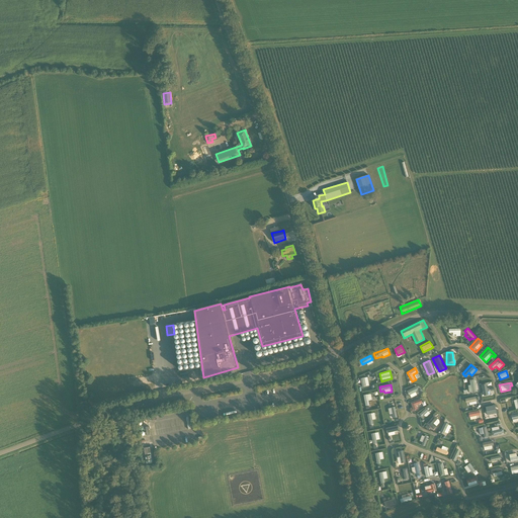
[(416,396),(415,392),(418,391),(417,386),(406,390),(409,398),(416,396)]
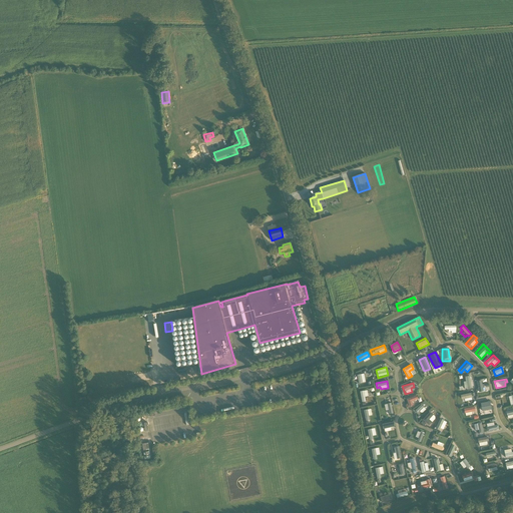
[(365,394),(368,393),(368,390),(360,391),(362,402),(366,402),(365,394)]
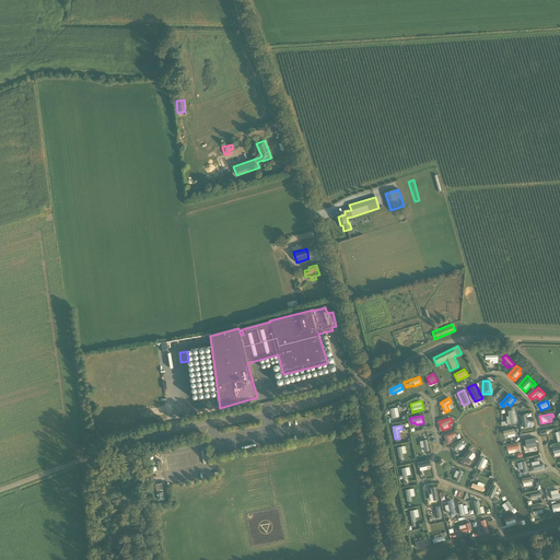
[(445,443),(451,442),(450,438),(455,436),(454,432),(443,434),(445,443)]
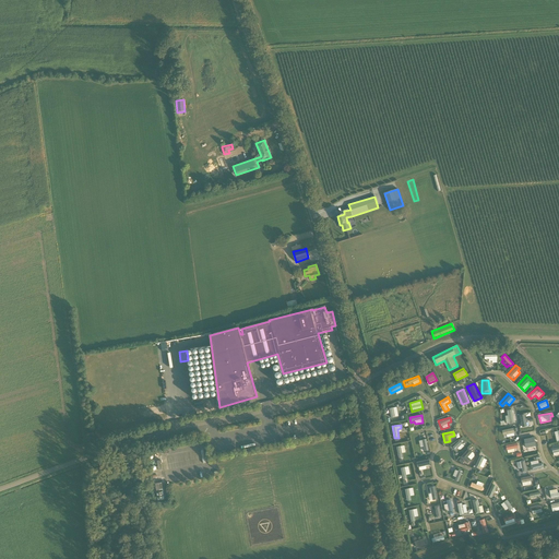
[(451,447),(455,452),(463,445),(459,440),(451,447)]
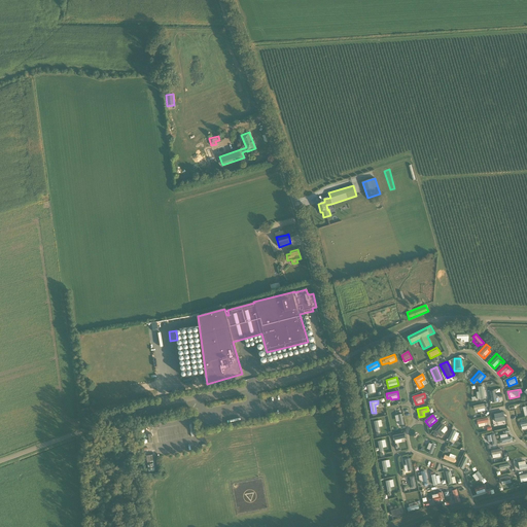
[(477,427),(484,426),(484,422),(488,422),(487,418),(476,419),(477,427)]
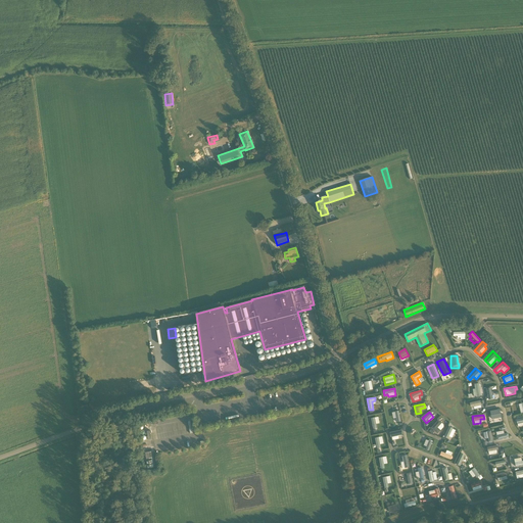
[(377,428),(376,424),(379,423),(378,417),(370,418),(373,429),(377,428)]
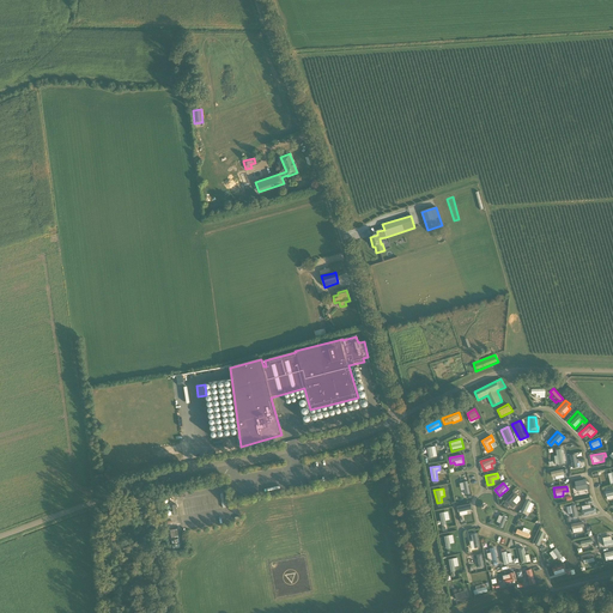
[(526,499),(520,510),(528,515),(534,504),(526,499)]
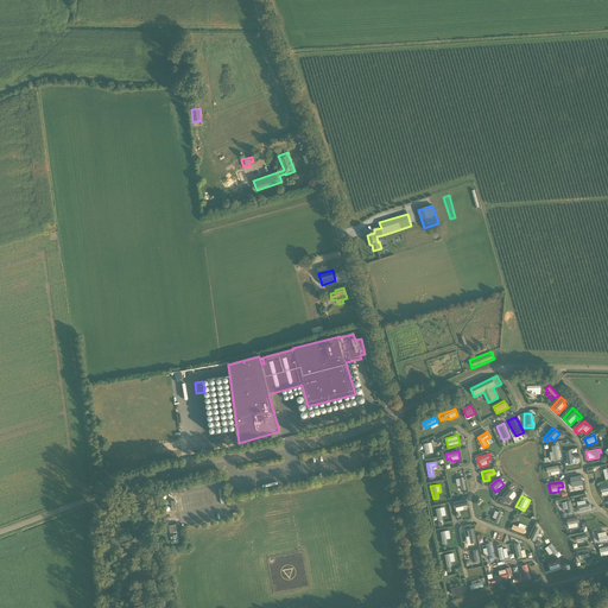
[(571,500),(561,502),(562,511),(565,510),(567,514),(572,513),(571,500)]
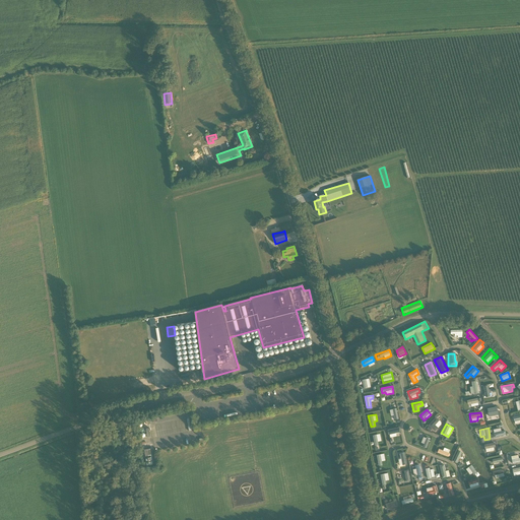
[(505,431),(501,431),(500,428),(493,429),(494,437),(505,435),(505,431)]
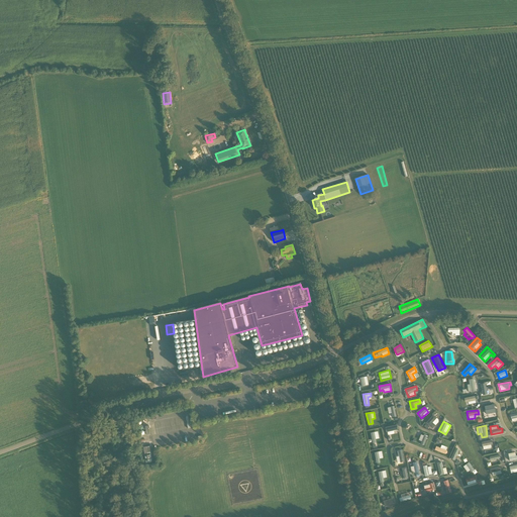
[(389,434),(390,437),(397,435),(396,428),(387,430),(387,434),(389,434)]
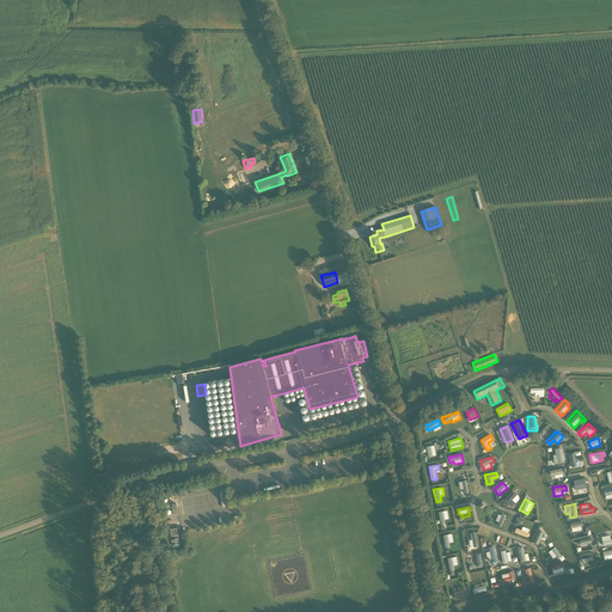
[(445,520),(448,519),(446,510),(438,513),(441,525),(446,524),(445,520)]
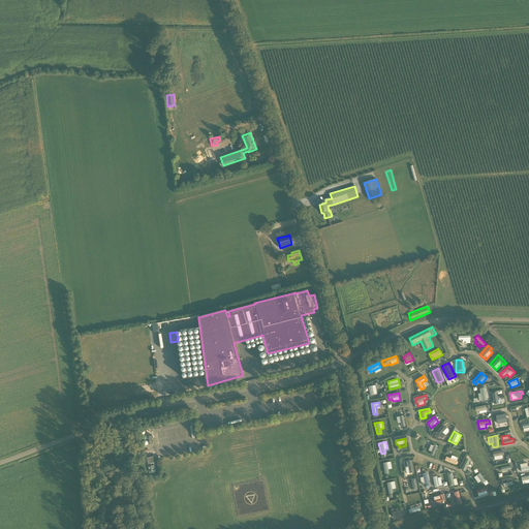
[(434,457),(438,446),(430,444),(428,450),(430,452),(429,455),(434,457)]
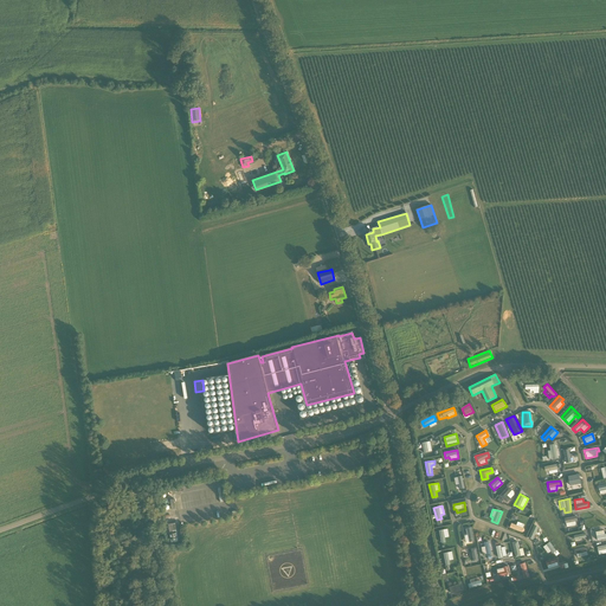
[(574,521),(577,521),(575,516),(563,519),(565,527),(575,526),(574,521)]
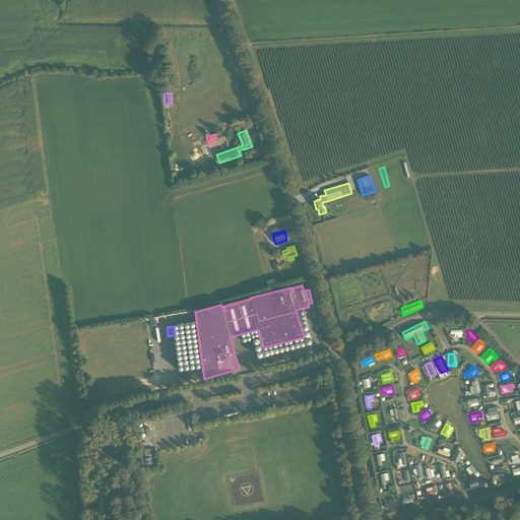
[(443,447),(442,450),(438,449),(436,452),(447,457),(450,450),(443,447)]
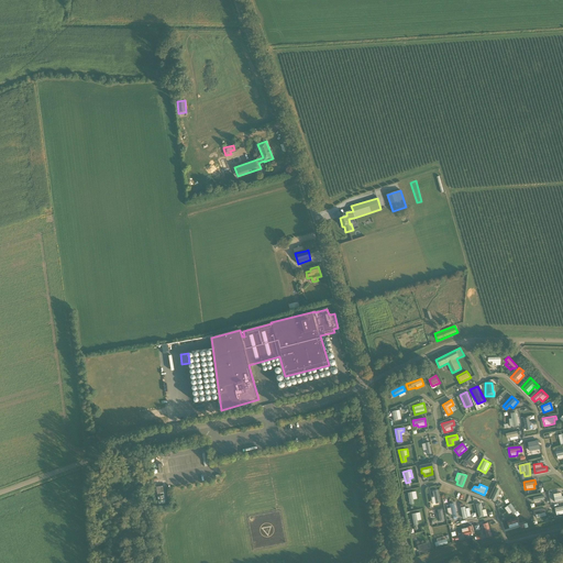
[(495,487),(489,499),(494,501),(496,498),(499,500),(501,494),(498,493),(499,489),(495,487)]
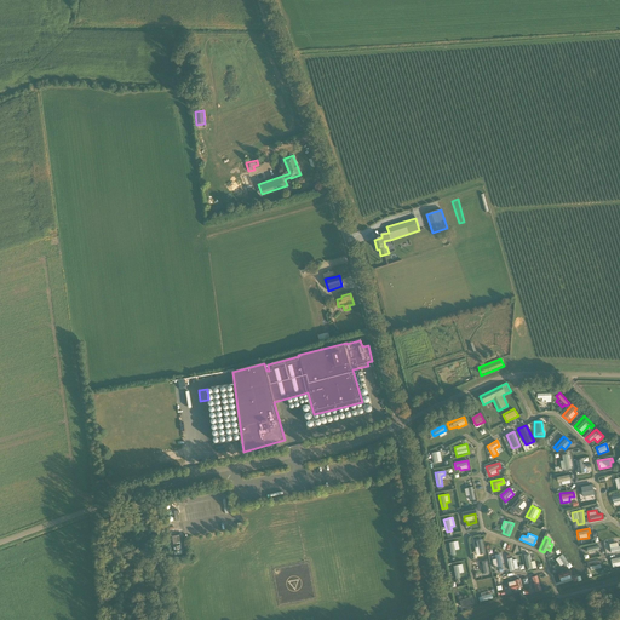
[(476,555),(484,554),(482,539),(476,540),(477,547),(475,547),(476,555)]
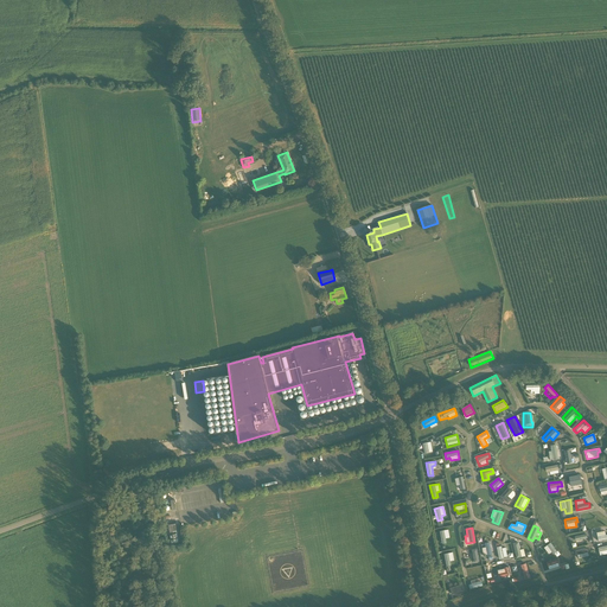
[(446,543),(446,538),(449,537),(447,529),(439,531),(441,544),(446,543)]
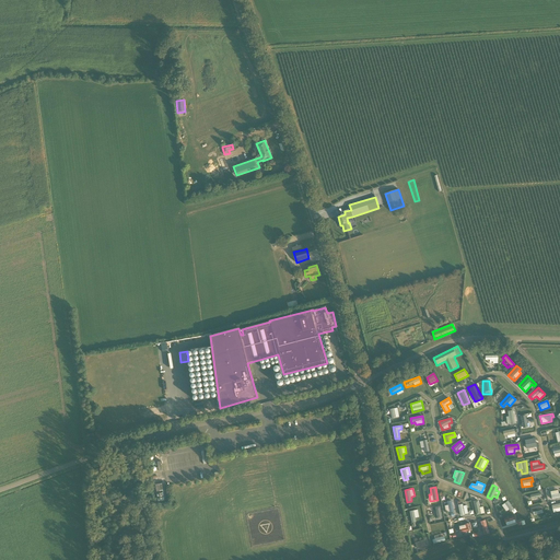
[(559,492),(558,493),(557,489),(549,491),(551,500),(559,497),(559,492)]
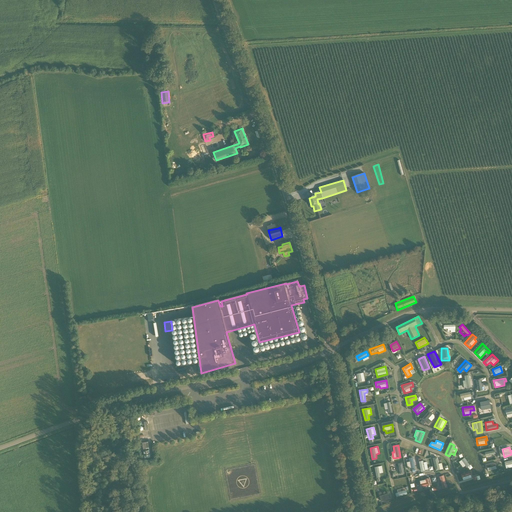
[(495,448),(480,451),(482,461),(485,461),(484,456),(496,454),(495,448)]
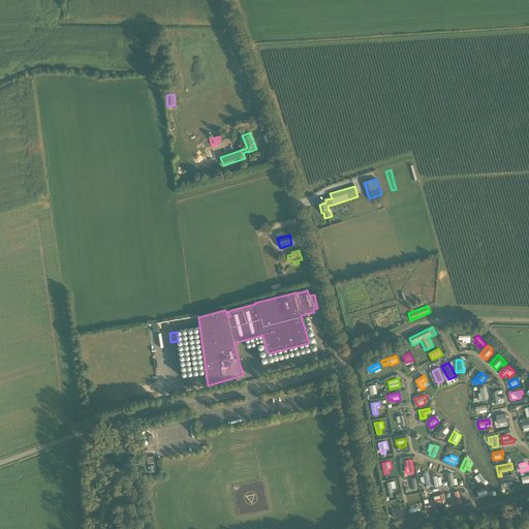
[(423,477),(419,477),(421,485),(428,484),(427,472),(422,473),(423,477)]
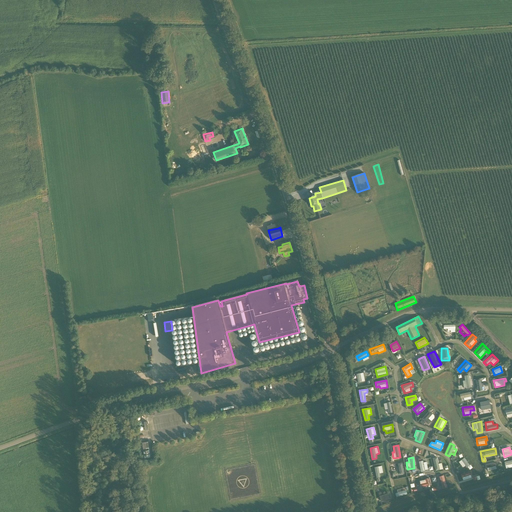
[(431,458),(435,471),(442,469),(441,463),(438,464),(436,457),(431,458)]
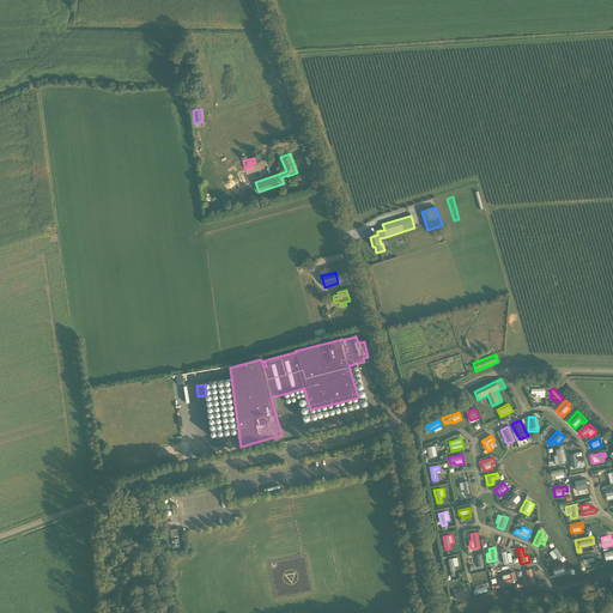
[(556,547),(548,553),(554,562),(562,556),(556,547)]
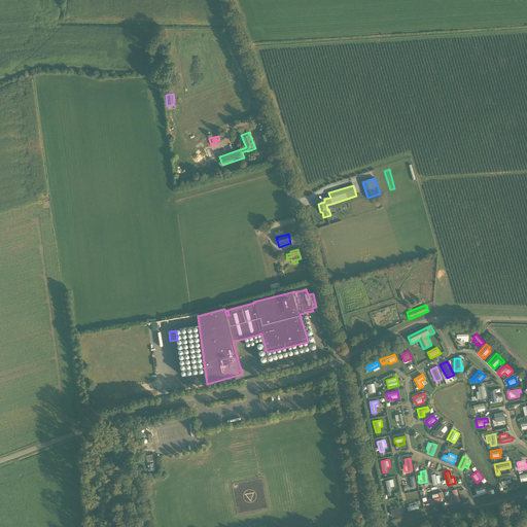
[(526,472),(518,476),(520,483),(526,480),(526,472)]
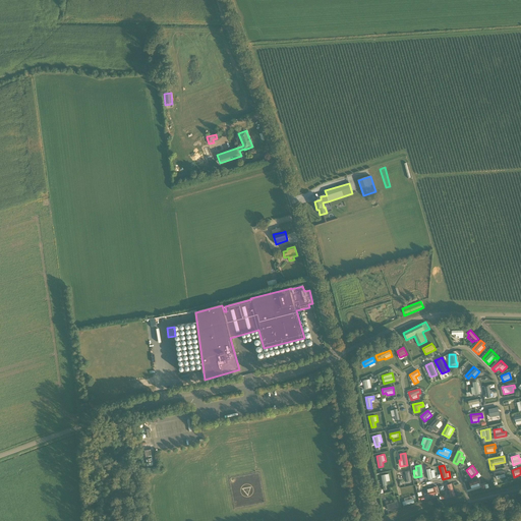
[(504,468),(494,470),(496,479),(506,477),(504,468)]
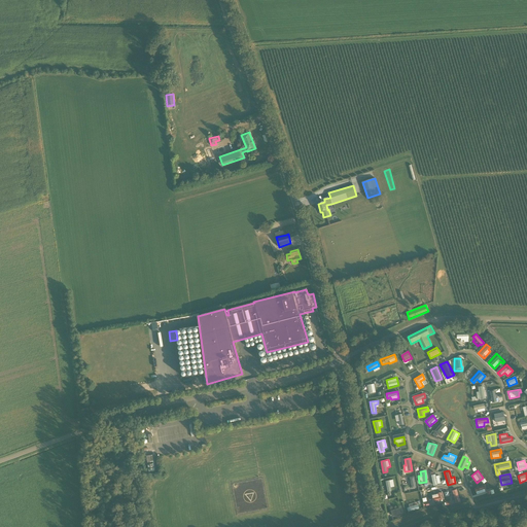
[(415,477),(407,477),(407,483),(409,483),(409,489),(415,488),(415,477)]
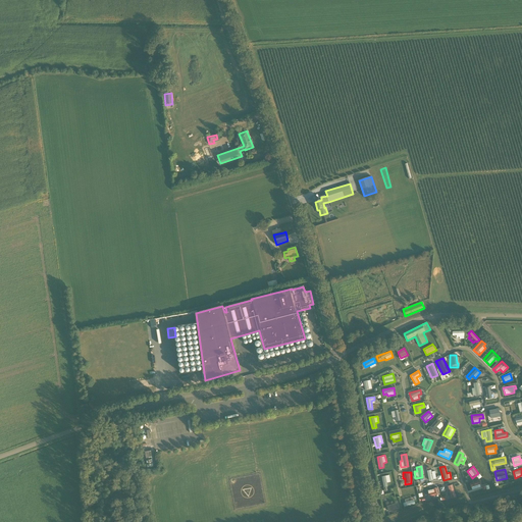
[(387,486),(386,482),(390,482),(388,475),(380,476),(383,487),(387,486)]
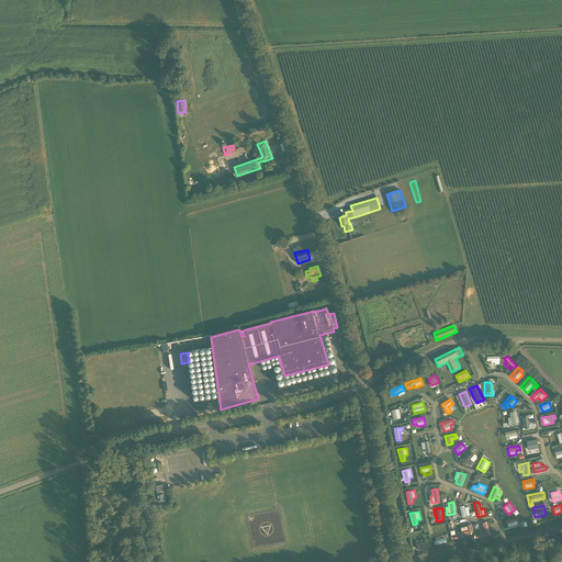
[(515,517),(505,520),(506,527),(517,525),(515,517)]
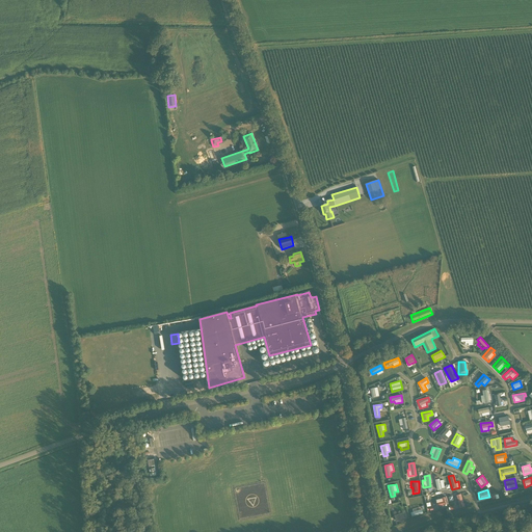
[(434,503),(435,507),(447,504),(445,497),(437,498),(439,502),(434,503)]
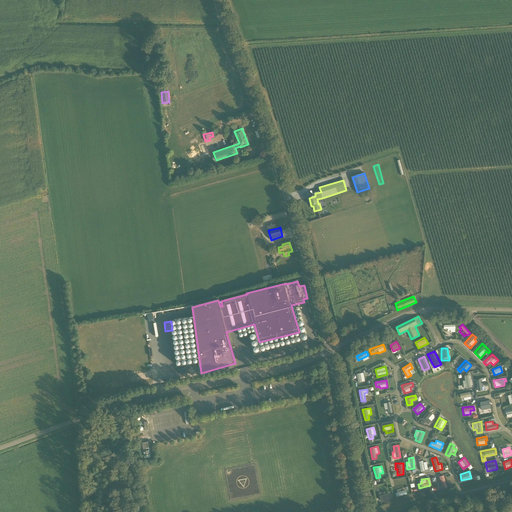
[(389,493),(379,496),(380,501),(391,498),(389,493)]
